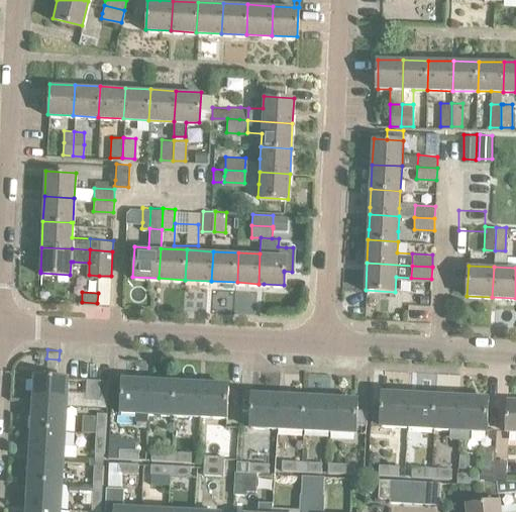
[(32,400),(66,402),(67,376),(34,374),(32,400)]
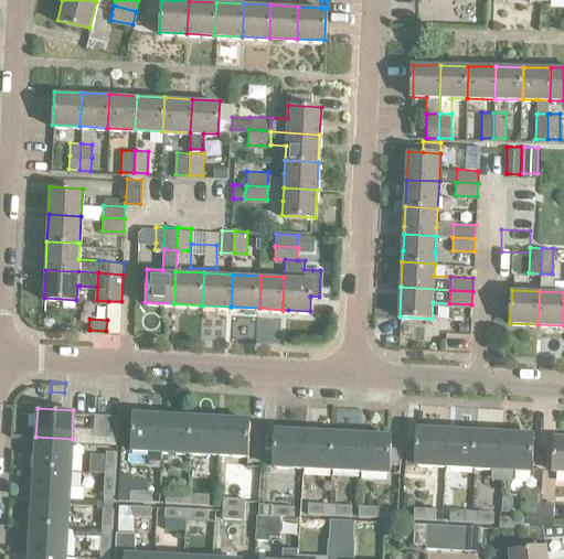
[(117,434),(118,414),(118,412),(94,411),(93,433),(117,434)]
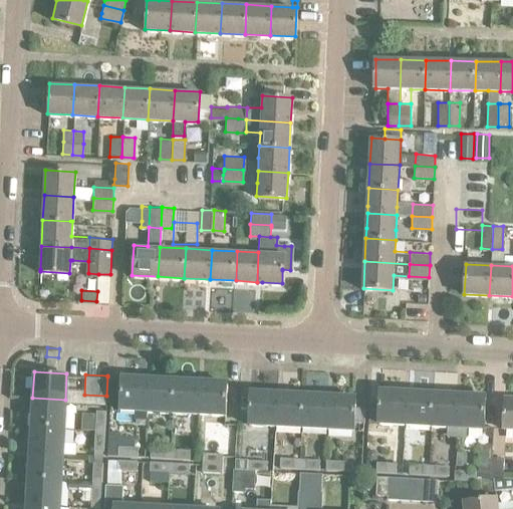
[(121,374),(119,407),(134,408),(133,417),(145,418),(146,409),(148,376),(121,374)]
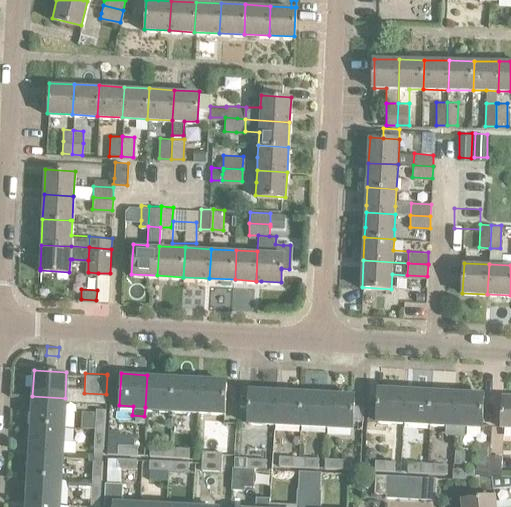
[(173,376),(147,375),(145,407),(171,409),(173,376)]
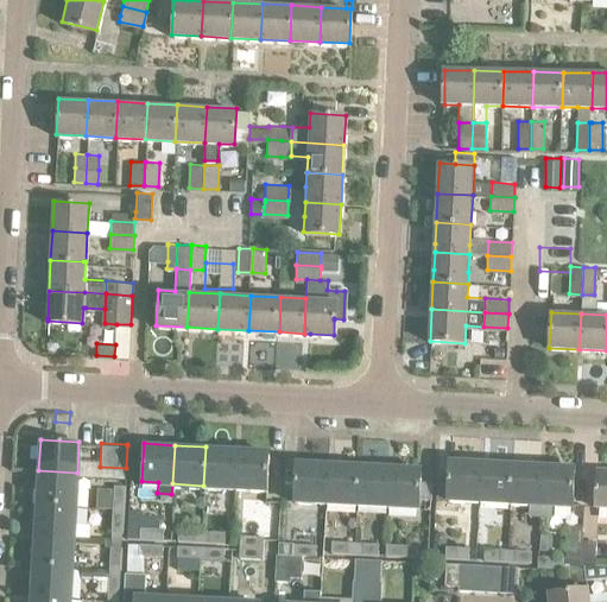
[(236,449),(206,447),(203,486),(233,487),(236,449)]
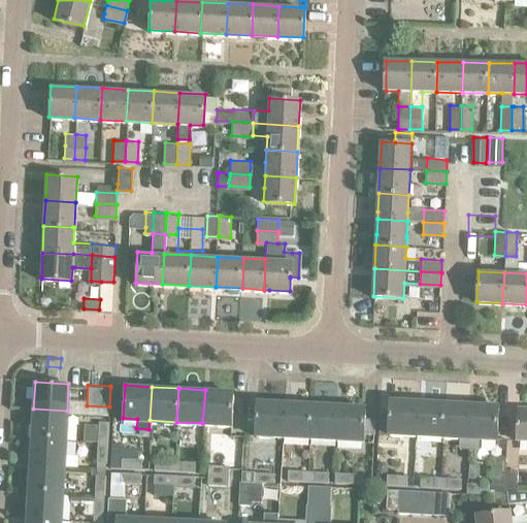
[(231,391),(205,390),(202,423),(229,425),(231,391)]
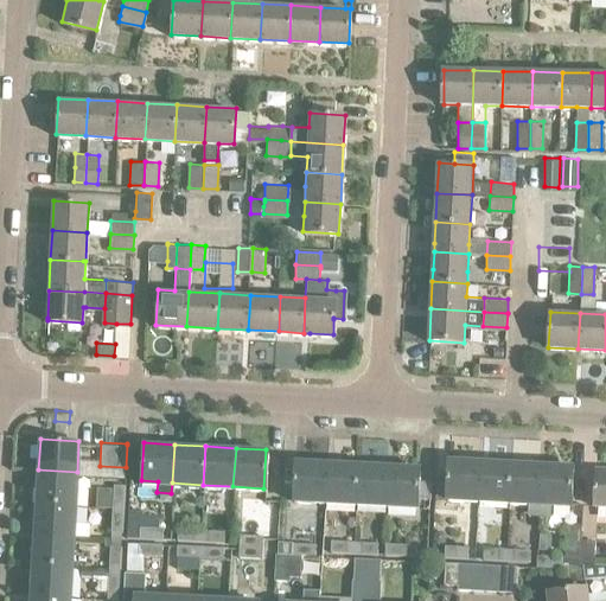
[(477,500),(478,462),(442,460),(440,498),(477,500)]
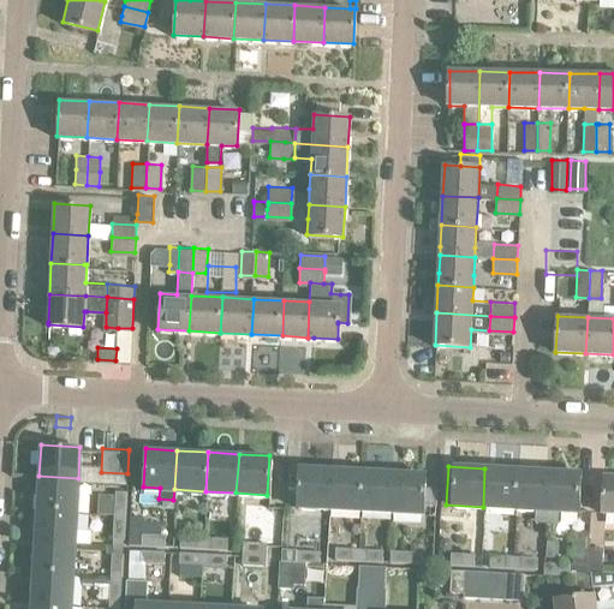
[(327,508),(329,470),(298,467),(296,506),(314,507),(314,521),(326,521),(327,508)]
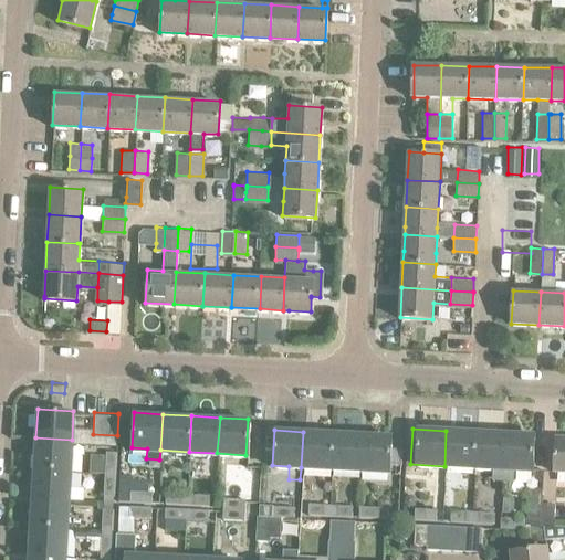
[(475,433),(446,431),(445,466),(473,467),(475,433)]
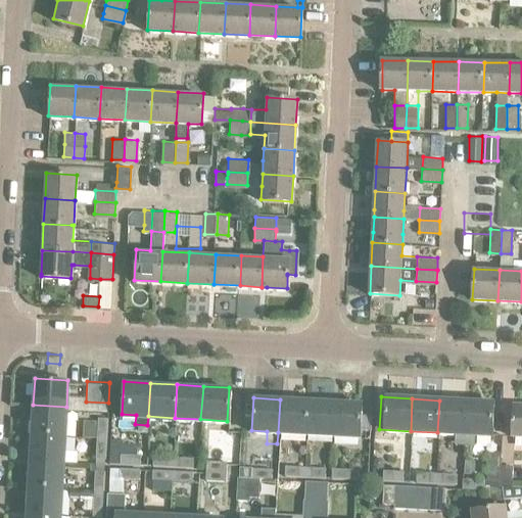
[(306,401),(280,399),(278,432),(304,433),(306,401)]
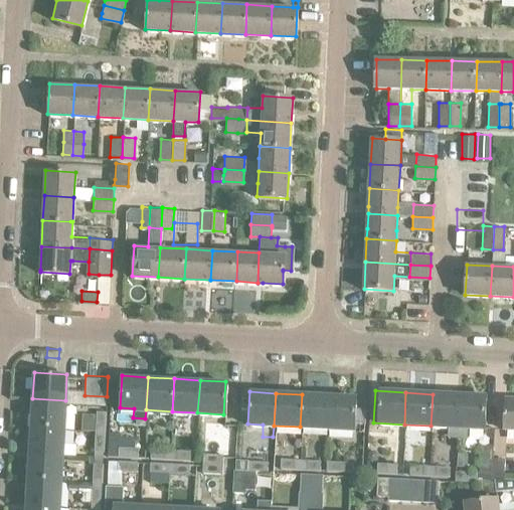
[(329,396),(302,394),(300,427),(327,429),(329,396)]
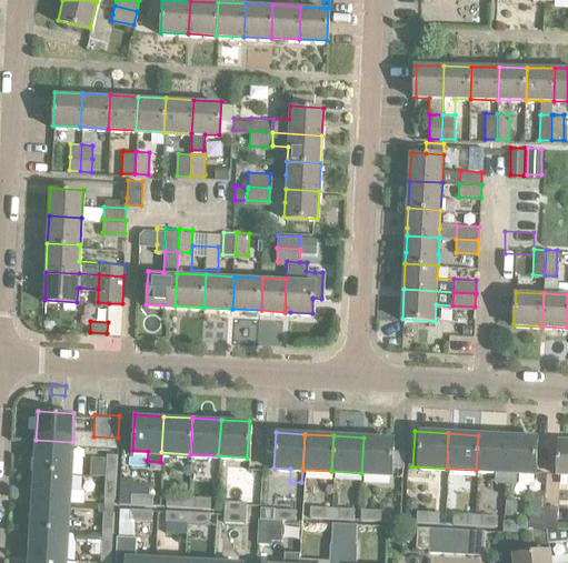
[(478,435),(476,470),(495,471),(495,475),(505,475),(507,436),(478,435)]
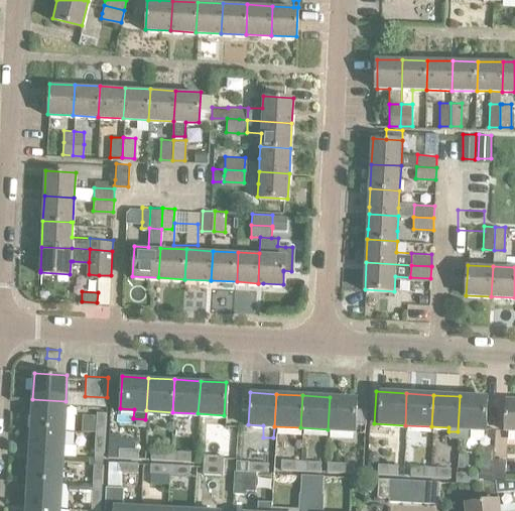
[(460,396),(458,431),(469,432),(469,429),(485,429),(486,398),(460,396)]
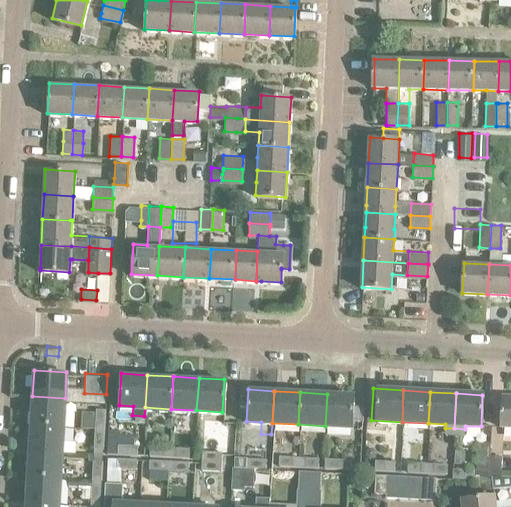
[(353,396),(327,394),(325,426),(326,426),(326,431),(338,432),(338,427),(351,427),(353,396)]
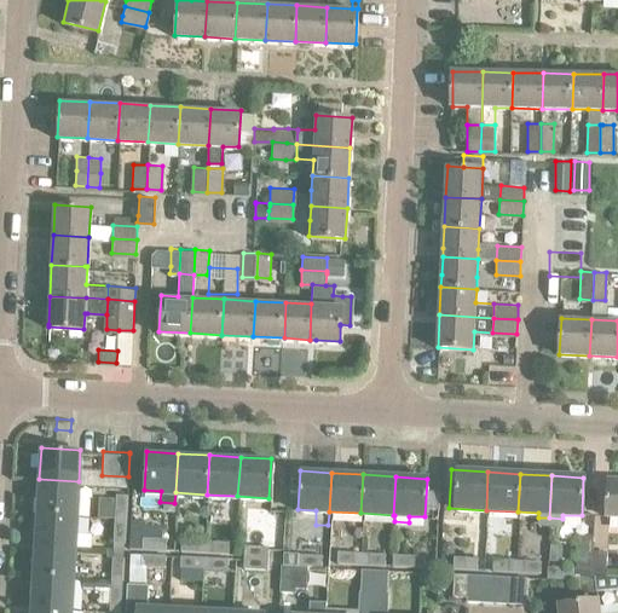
[(79,481),(39,479),(38,510),(76,513),(79,481)]
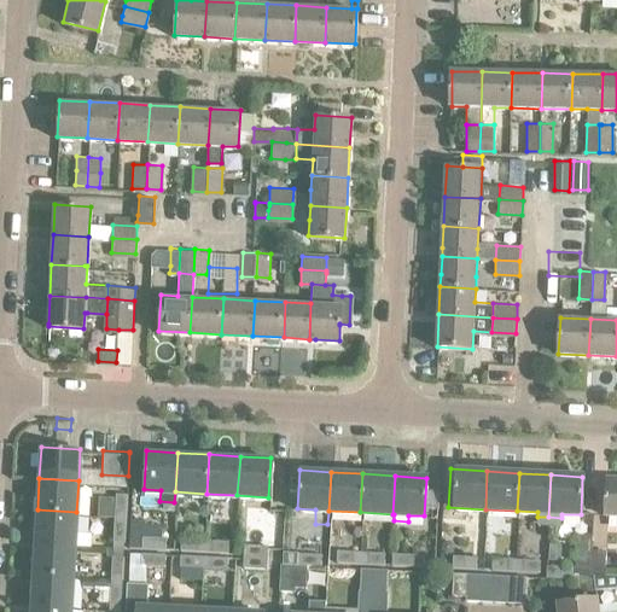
[(616,478),(605,478),(604,516),(616,516),(616,478)]
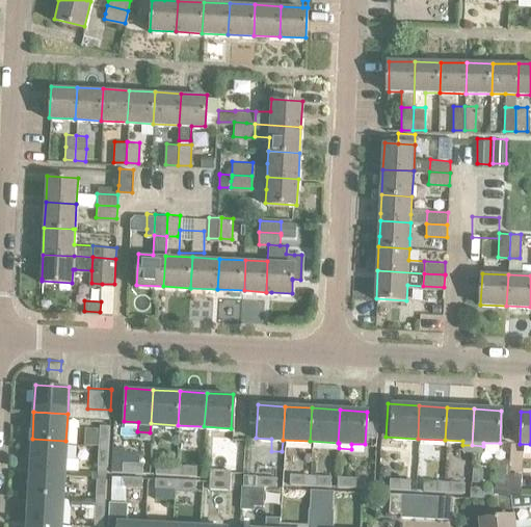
[(99,426),(98,443),(108,443),(109,423),(99,422),(99,426)]
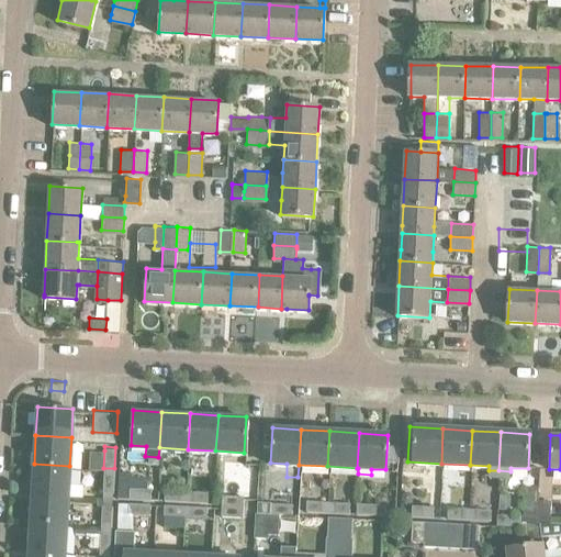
[(90,449),(89,467),(90,467),(103,468),(104,450),(91,450),(90,449)]
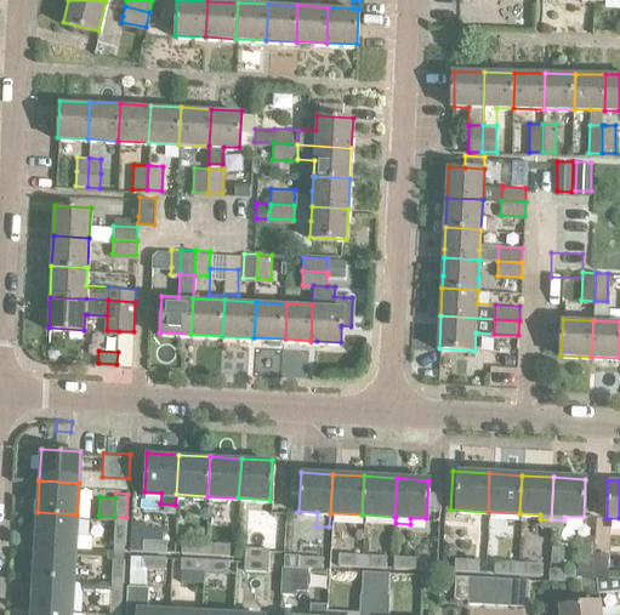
[(285,502),(285,524),(297,524),(299,504),(285,502)]
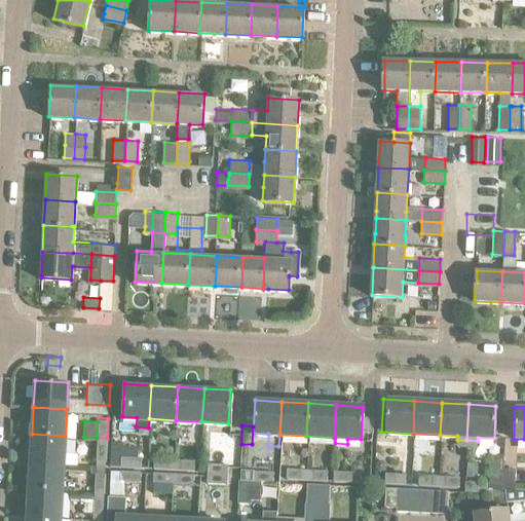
[(32,434),(30,461),(64,462),(65,436),(32,434)]
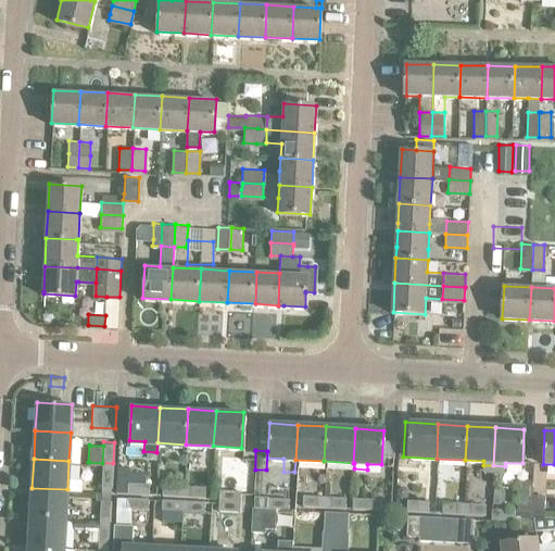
[(102,471),(101,480),(112,480),(113,463),(102,463),(102,466),(102,471)]
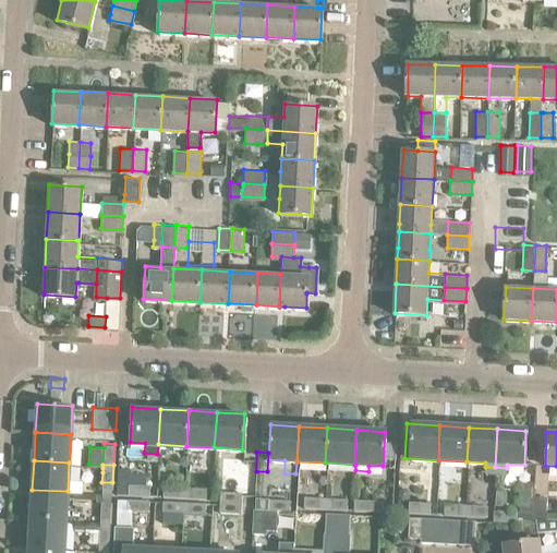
[(146,471),(129,470),(129,482),(146,483),(146,471)]
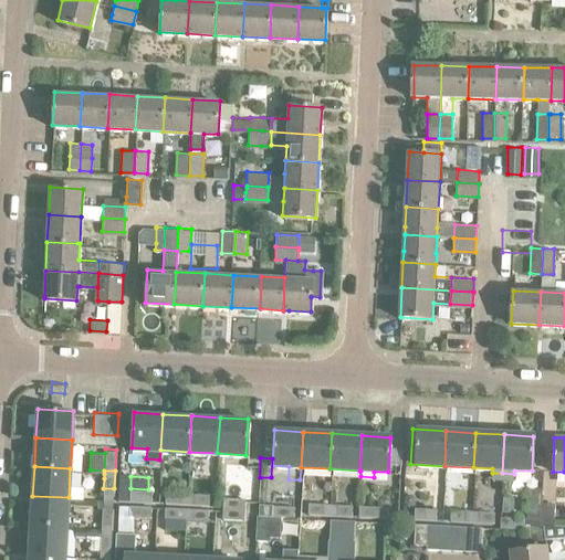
[(526,516),(526,522),(540,522),(541,487),(527,486),(526,516)]
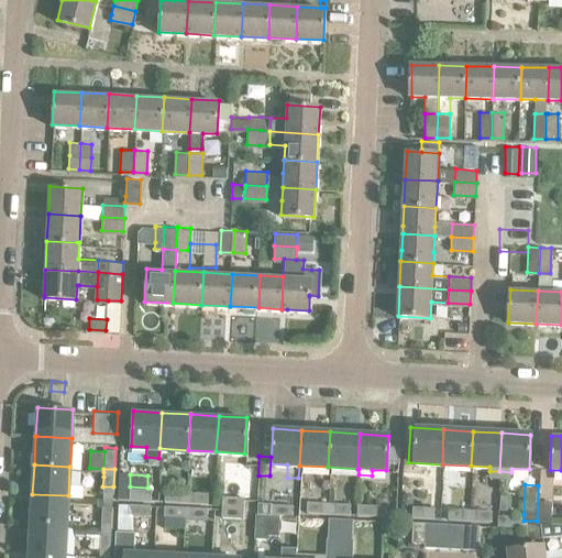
[(538,485),(537,521),(541,521),(550,522),(551,500),(539,499),(539,485),(538,485)]
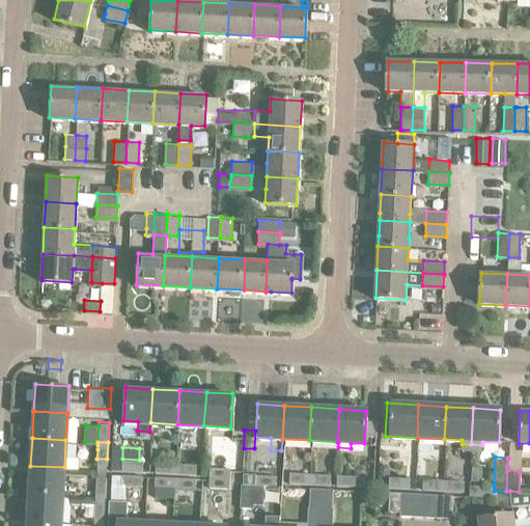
[(122,459),(121,459),(121,469),(142,470),(142,460),(139,460),(122,459)]
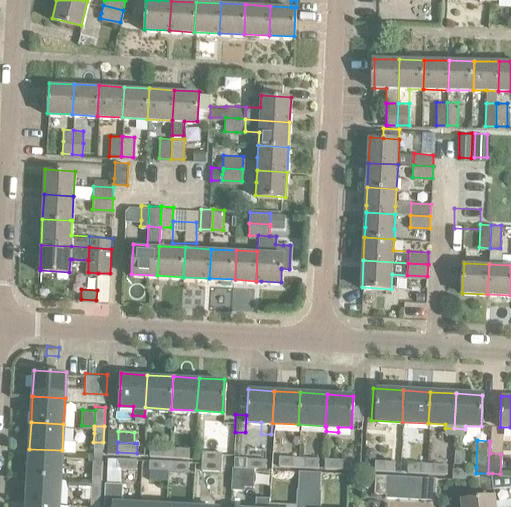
[(168,444),(148,443),(148,453),(168,454),(168,444)]
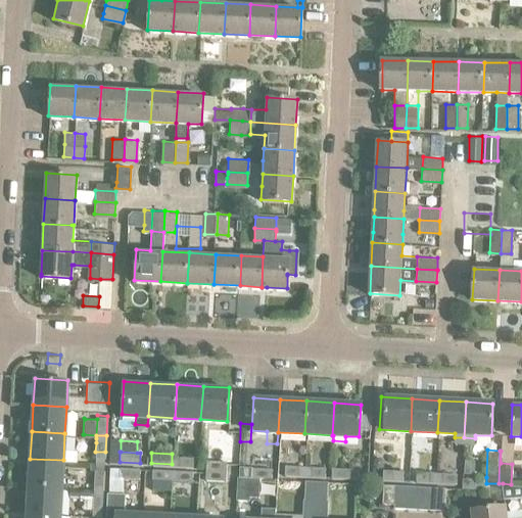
[(172,454),(172,464),(192,465),(192,456),(172,454)]
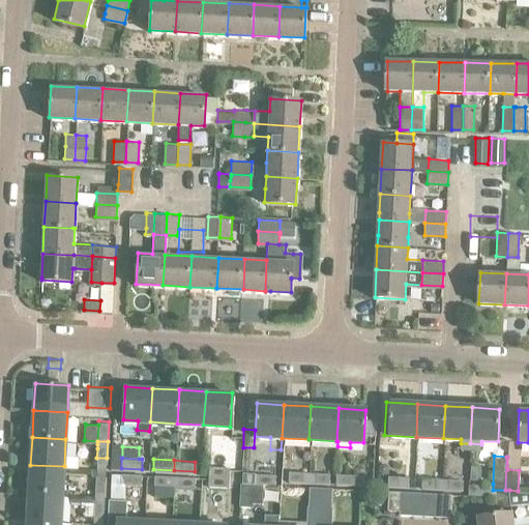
[(208,474),(229,475),(230,465),(208,464),(208,474)]
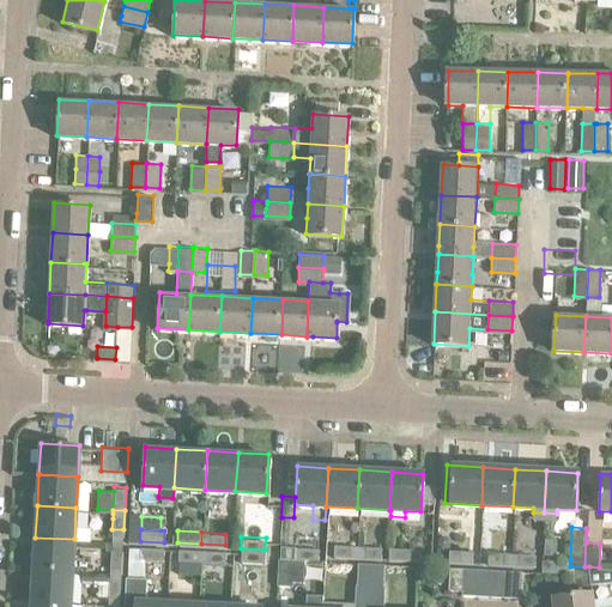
[(74,539),(35,538),(34,569),(72,571),(74,539)]
